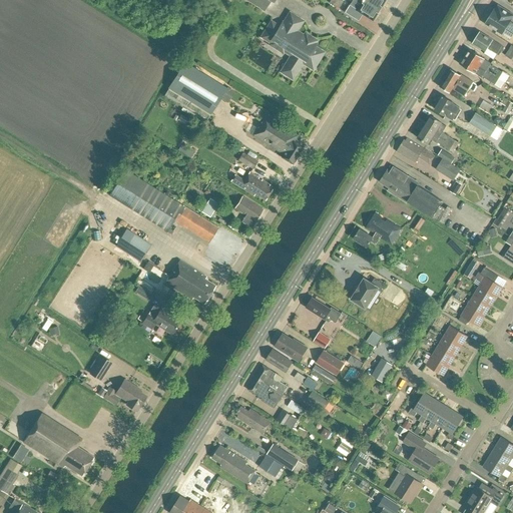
[(342,4),(336,0),(331,0),(329,4),(338,10),(342,4)]
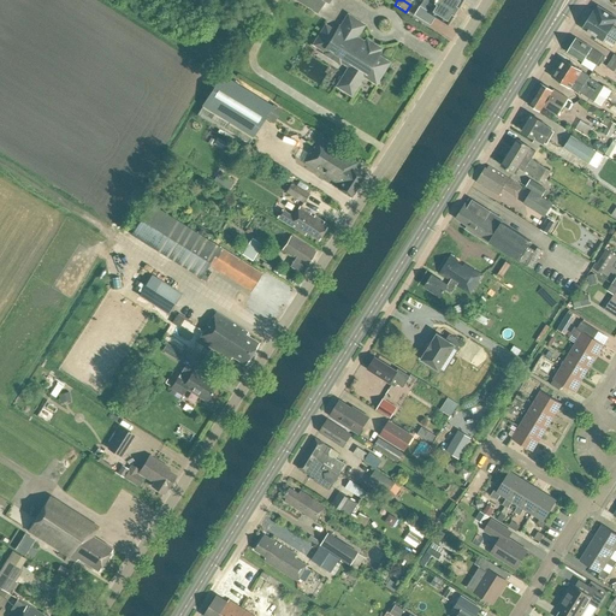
[(424,9),(418,17),(433,28),(439,19),(451,27),(467,1),(465,0),(440,0),(432,13),(424,9)]
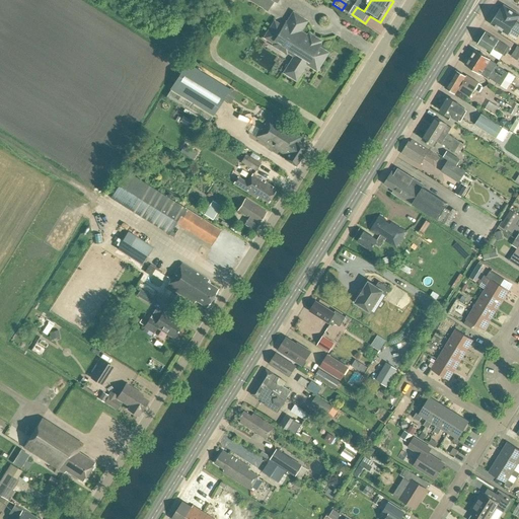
[(518,16),(518,14),(504,5),(501,9),(500,9),(491,23),(508,34),(511,29),(518,34),(518,33),(518,23),(516,22),(518,16)]
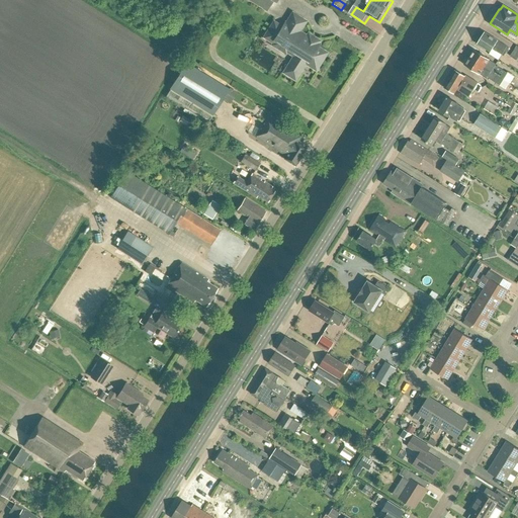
[(297,31),(305,21),(292,14),(286,24),(284,23),(283,24),(273,18),(262,35),(274,44),(273,45),(285,53),(286,51),(294,56),(284,72),(294,79),(305,63),(315,69),(316,68),(318,69),(322,62),(321,61),(325,53),(317,48),(319,45),(314,42),(315,41),(310,37),(309,38),(297,31)]
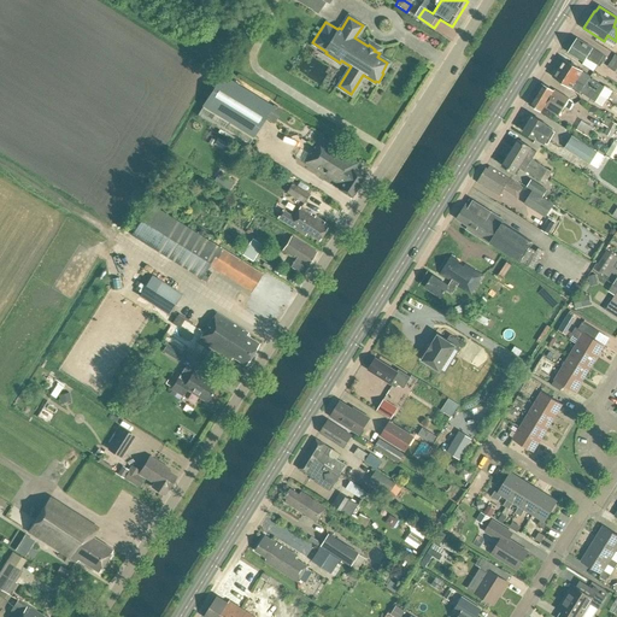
[(601,64),(605,57),(603,56),(604,56),(588,46),(585,45),(576,40),(569,51),(585,60),(586,58),(598,65),(599,63),(601,64)]
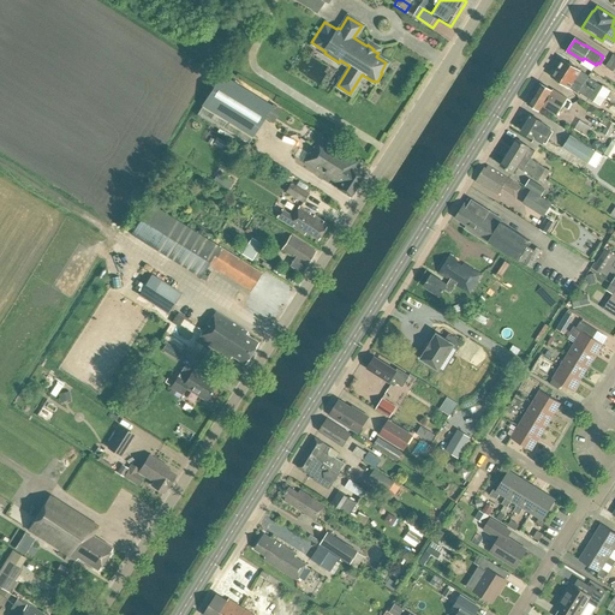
[(583,84),(597,94),(602,88),(587,78),(589,76),(562,60),(556,67),(583,84)]
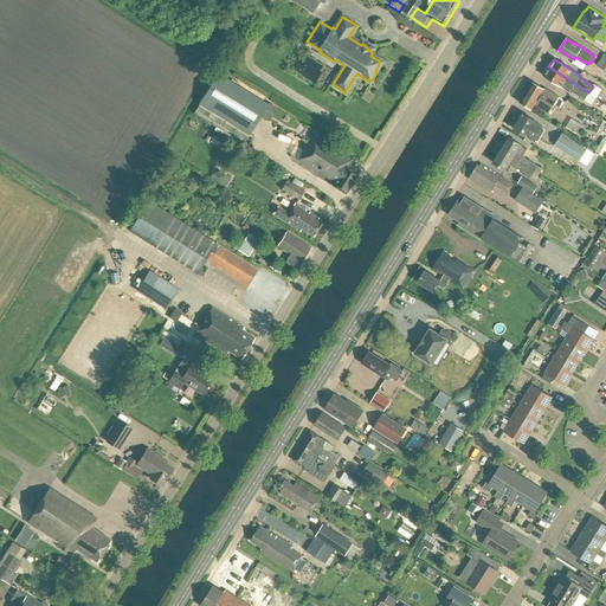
[(574,83),(548,66),(543,75),(591,105),(595,97),(588,94),(588,92),(574,83)]
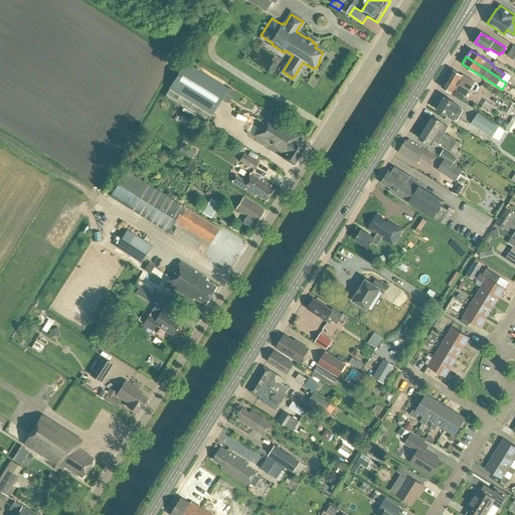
[(211,115),(227,89),(184,62),(168,89),(211,115)]
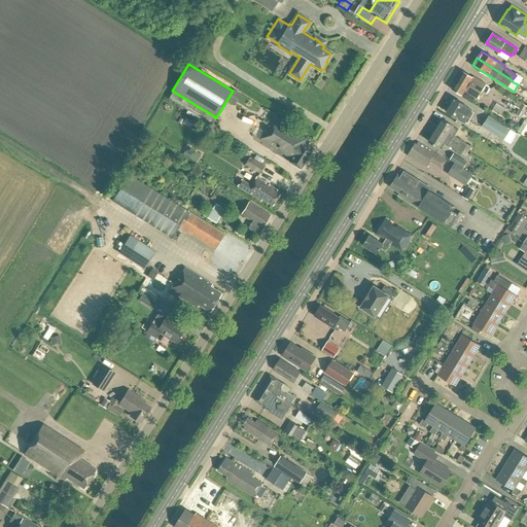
[(487,94),(491,88),(486,84),(487,82),(475,75),(472,77),(462,71),(451,90),(462,96),(465,91),(470,95),(471,94),(478,98),(482,91),(487,94)]
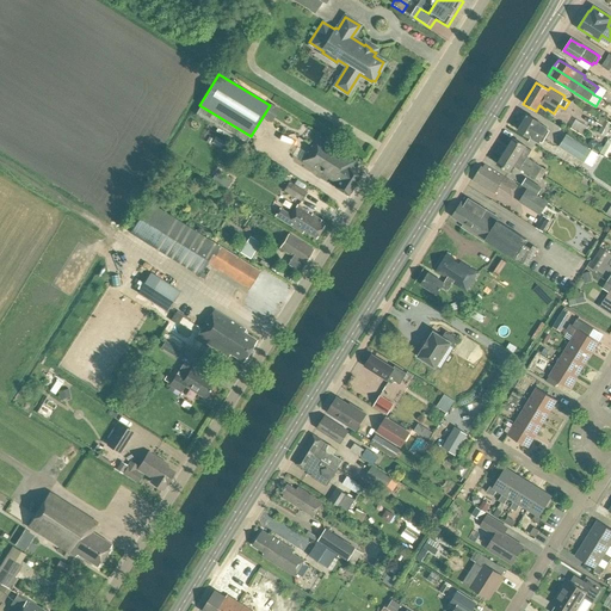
[(538,142),(547,128),(541,124),(541,123),(528,115),(518,130),(531,139),(529,142),(534,144),(536,141),(538,142)]
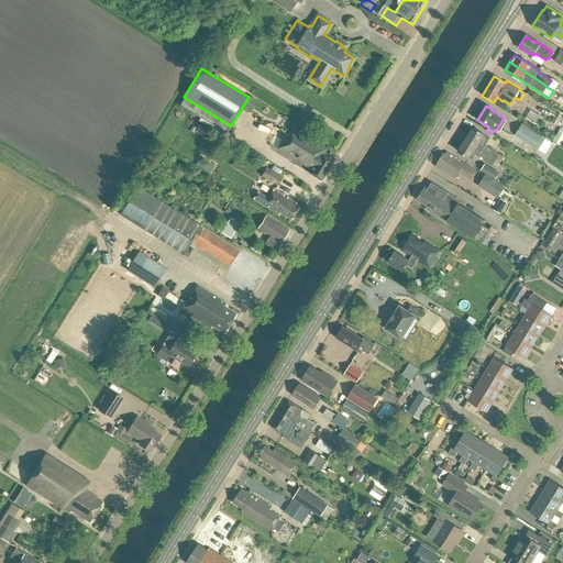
[(558,125),(562,116),(562,112),(553,107),(549,112),(555,116),(551,122),(558,125)]
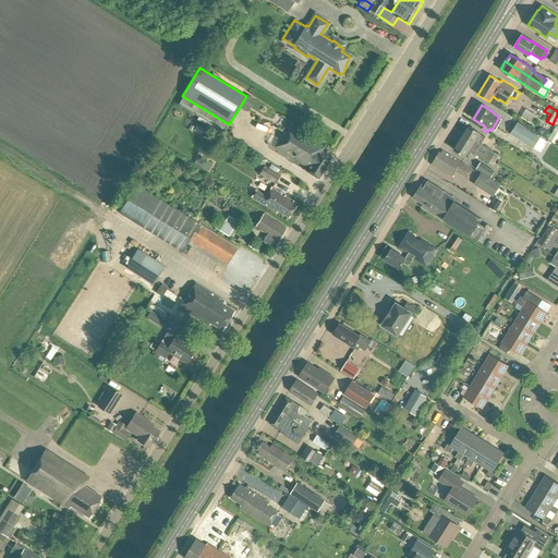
[(196,124),(193,130),(204,136),(207,131),(196,124)]
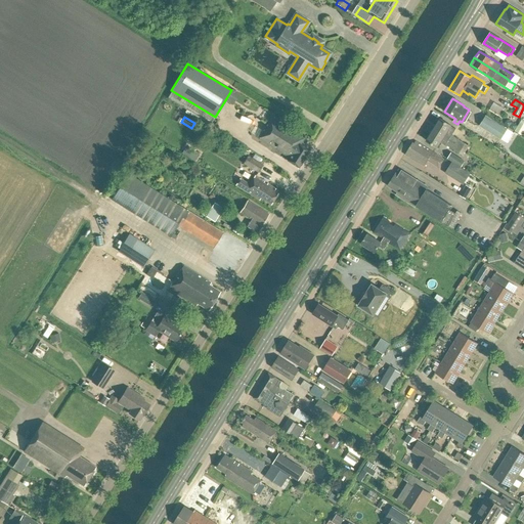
[(501,140),(507,130),(485,117),(479,127),(501,140)]
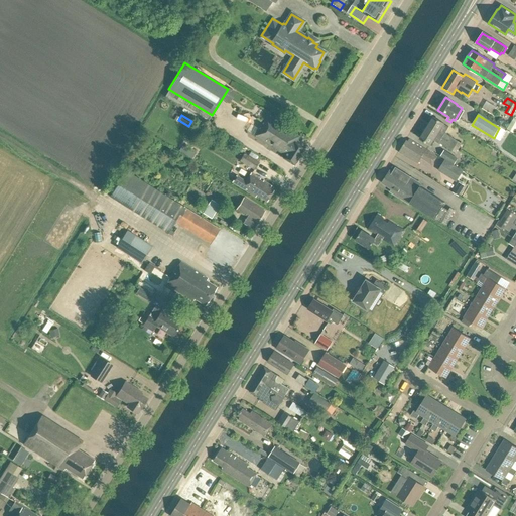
[(293,165),(304,148),(294,142),(297,136),(267,117),(255,136),(285,155),(283,158),(293,165)]
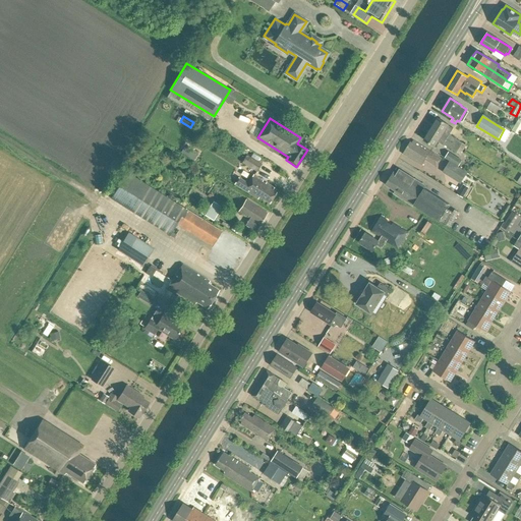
[(456,153),(461,143),(462,142),(449,134),(453,127),(437,118),(430,128),(446,138),(446,139),(452,143),(450,149),(456,153)]
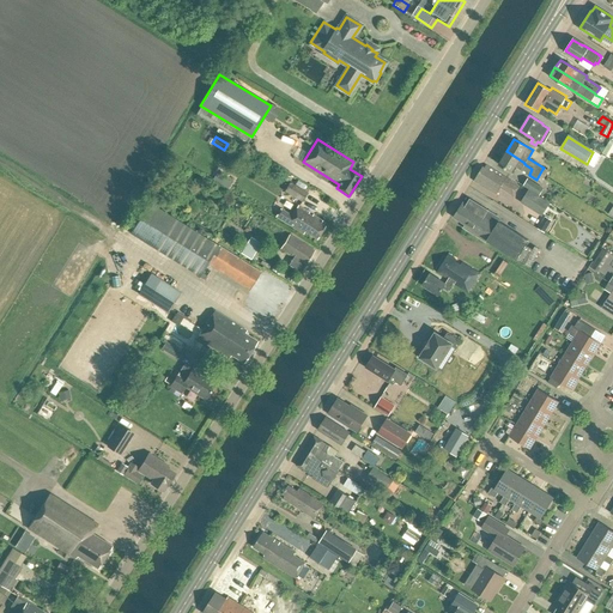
[(515,165),(529,175),(532,169),(525,164),(525,163),(507,151),(498,164),(511,173),(515,165)]
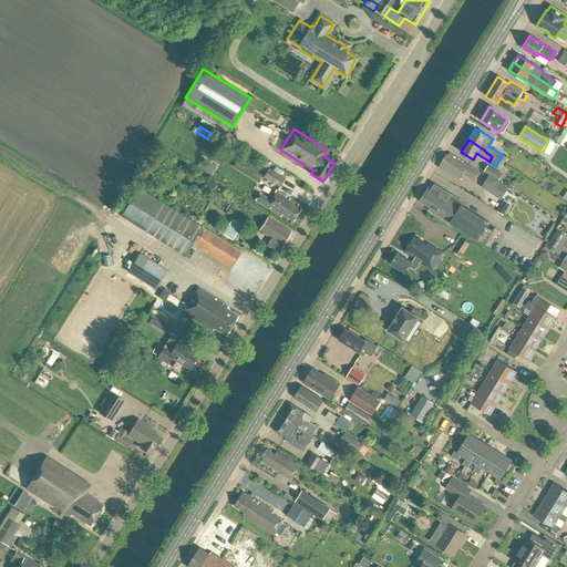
[(263,163),(266,158),(250,150),(247,153),(263,163)]
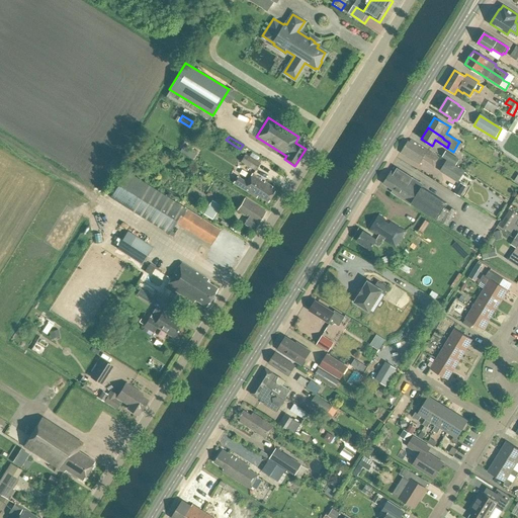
[(439,158),(411,140),(409,143),(408,142),(401,153),(420,165),(424,158),(434,165),(435,165),(439,158)]
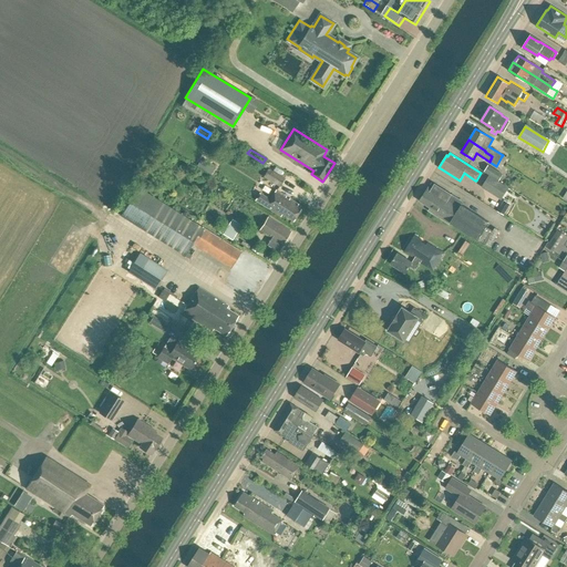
[(200,160),(196,165),(210,175),(214,169),(200,160)]
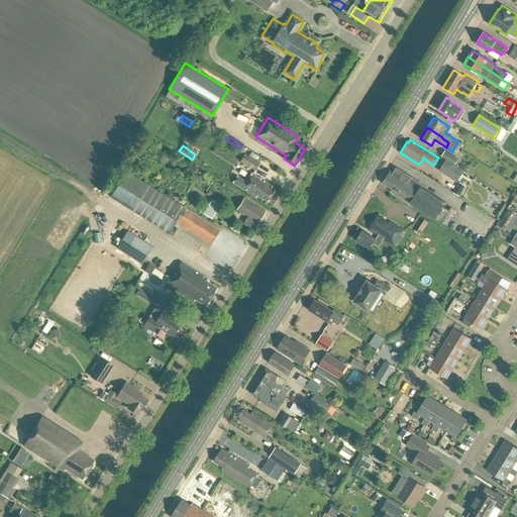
[(441,157),(446,160),(454,165),(458,159),(444,150),(441,157)]
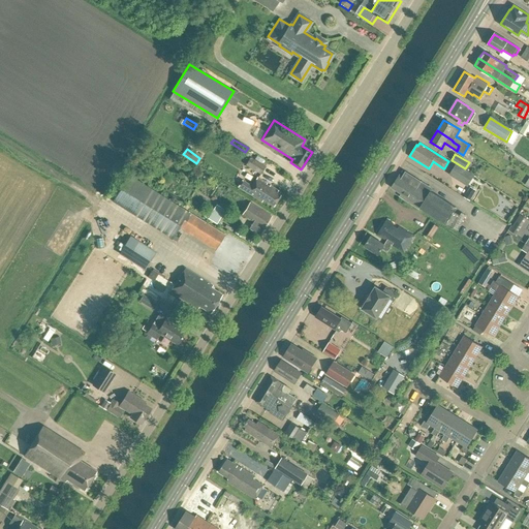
[(252,155),(251,158),(250,158),(245,165),(260,174),(267,163),(252,155)]
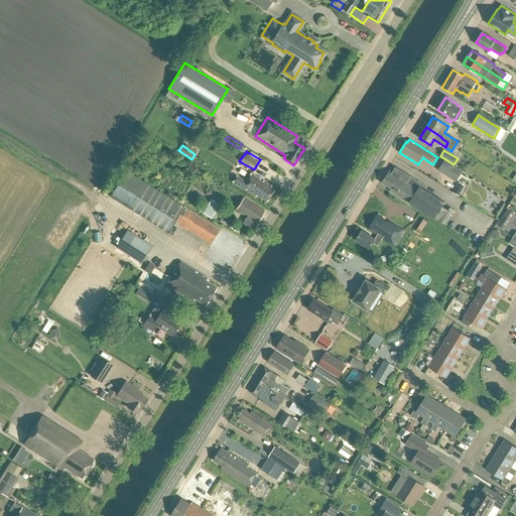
[(463,170),(454,164),(445,159),(438,170),(456,181),(463,170)]
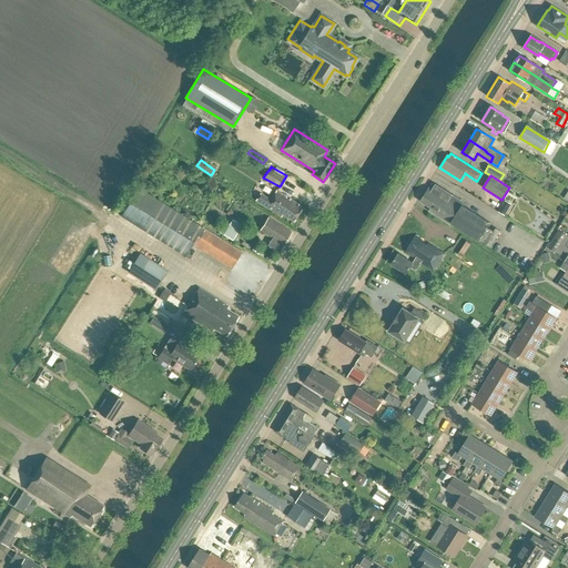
[(489,249),(500,231),(495,227),(494,231),(487,226),(489,223),(458,203),(459,200),(435,184),(432,190),(428,189),(421,202),(432,209),(429,211),(450,224),(450,223),(489,249)]
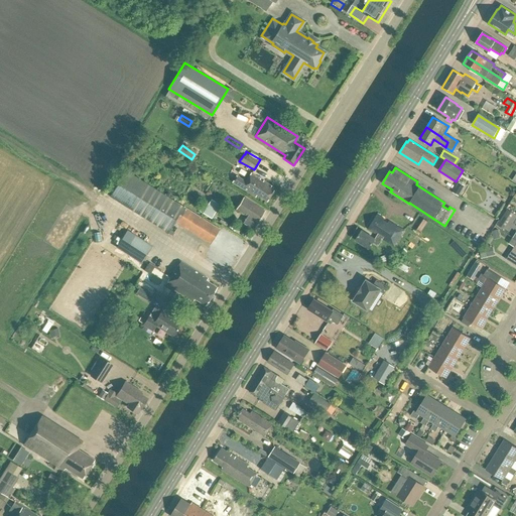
[(104,192),(129,209),(145,183),(125,170),(124,173),(118,169),(104,192)]
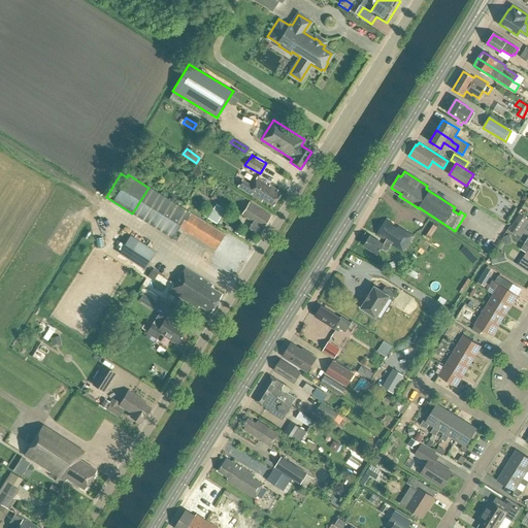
[(237,187),(246,193),(261,201),(262,199),(272,206),(279,195),(275,193),(277,191),(257,177),(252,186),(241,179),(237,187)]
